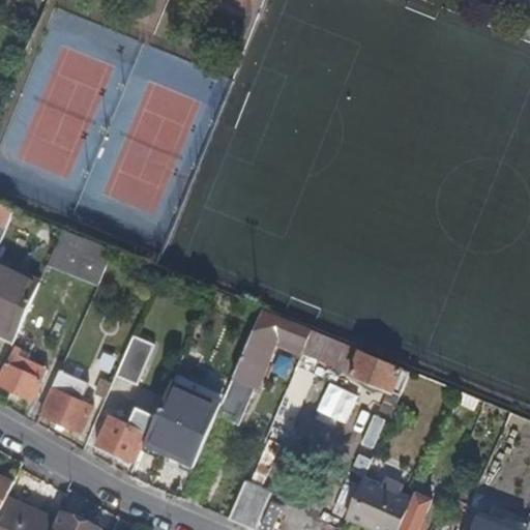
[(0,238),(12,209),(0,203),(0,225),(0,226),(0,227),(0,238)]
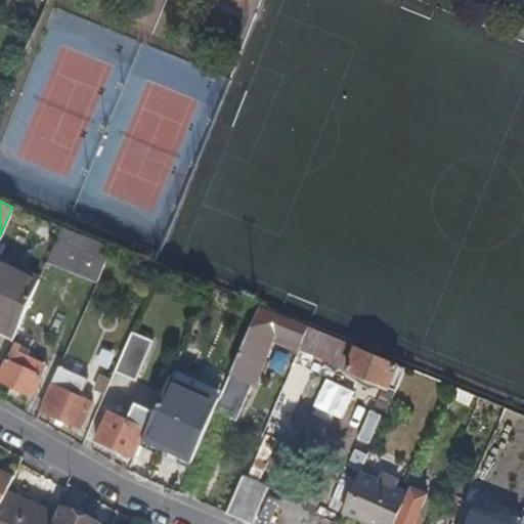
[(53,247),(102,266),(111,247),(61,227),(53,247)]
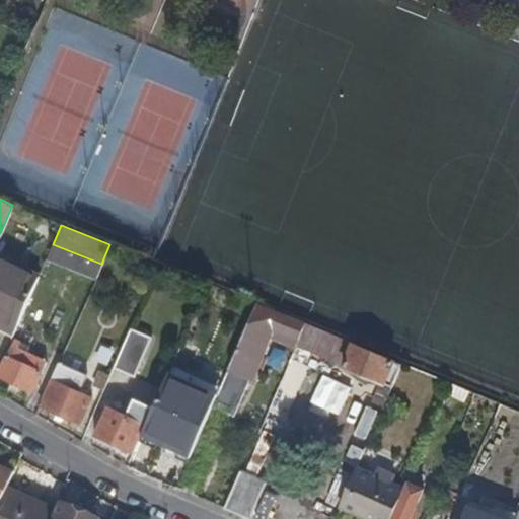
[(0,261),(9,265),(11,258),(0,253),(0,261)]
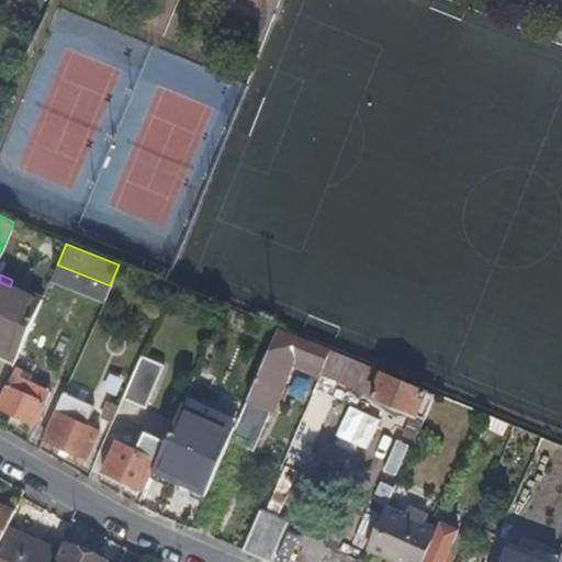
[(0,352),(15,359),(42,299),(10,287),(0,282),(0,352)]
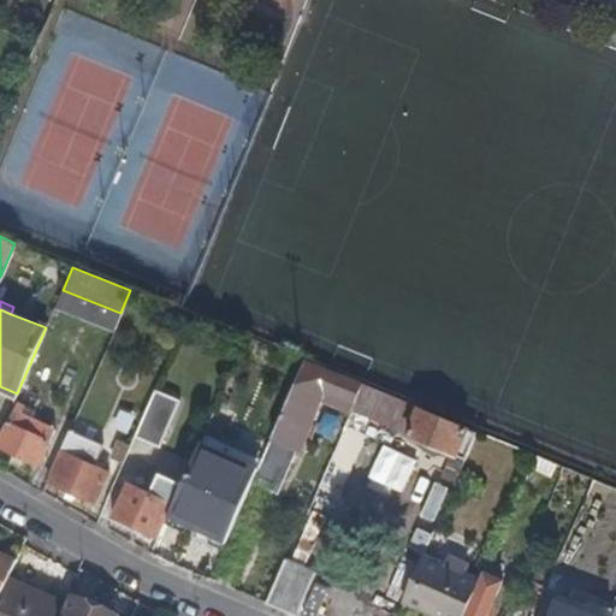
[(326,394),(354,406),(362,385),(304,361),(259,468),(253,483),(274,492),(294,449),(301,452),(326,394)]
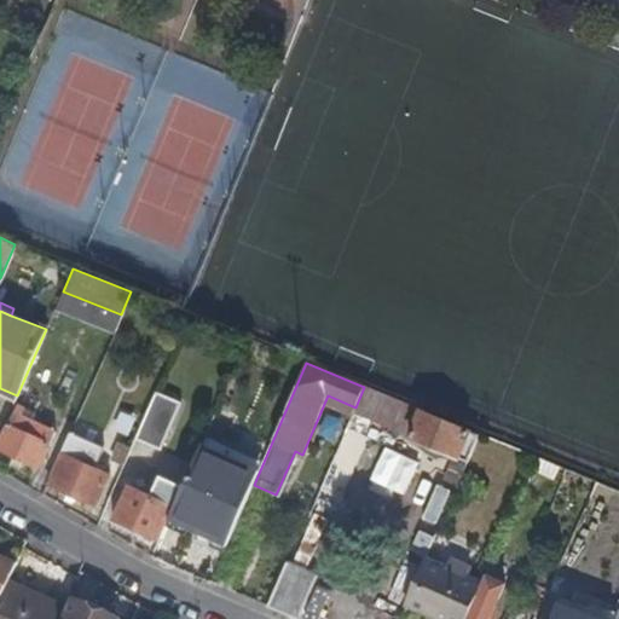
[(423,414),(424,411),(364,387),(356,408),(352,414),(455,457),(444,480),(457,485),(478,437),(423,414)]
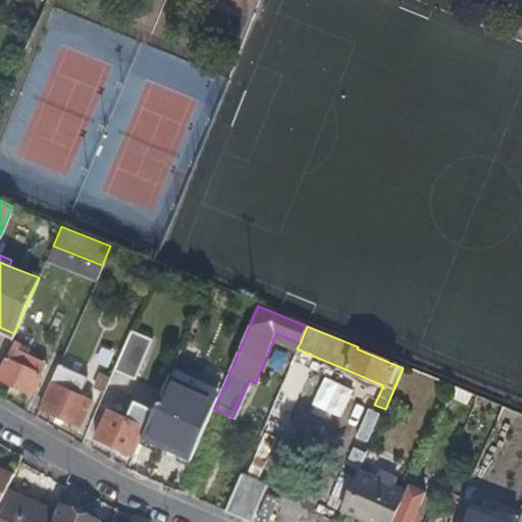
[(151,340),(131,330),(114,370),(135,379),(151,340)]
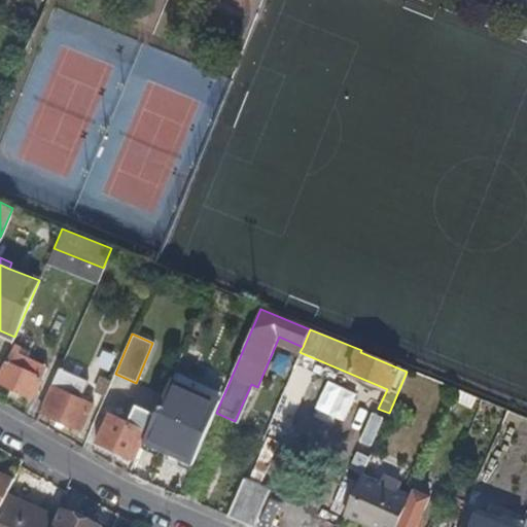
[(25,358),(28,352),(15,346),(0,378),(0,383),(33,399),(47,370),(25,358)]
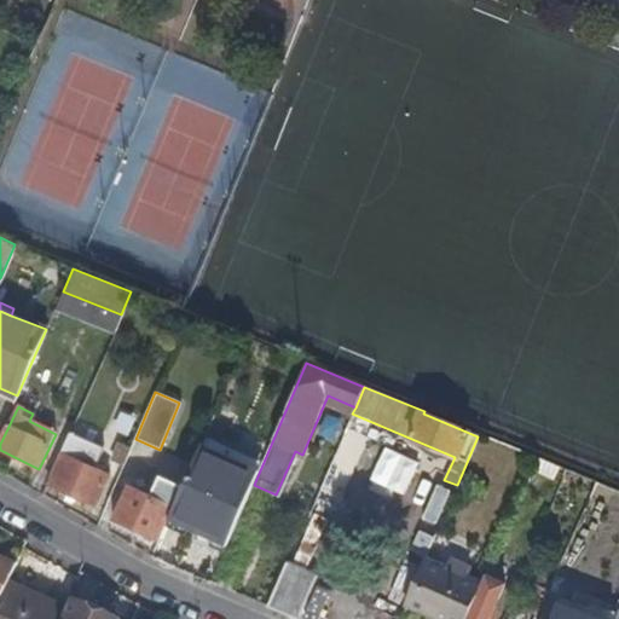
[(103,449),(69,434),(59,456),(63,457),(50,487),(96,505),(108,476),(94,470),(103,449)]
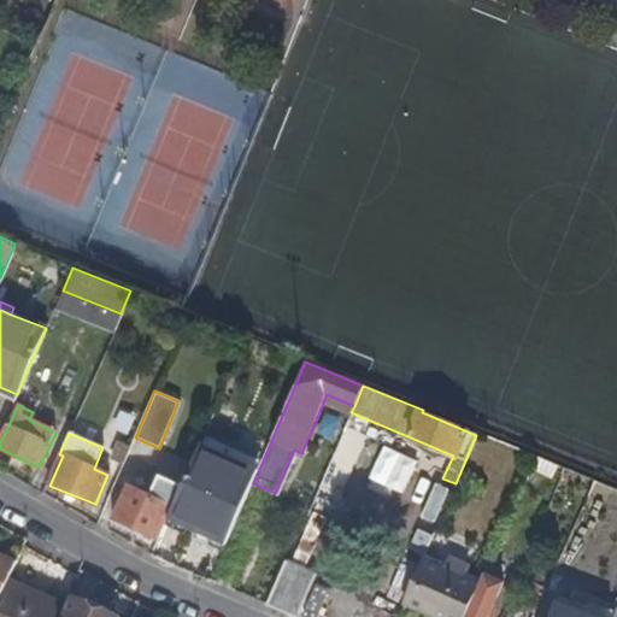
[(112,459),(123,464),(130,448),(119,444),(112,459)]
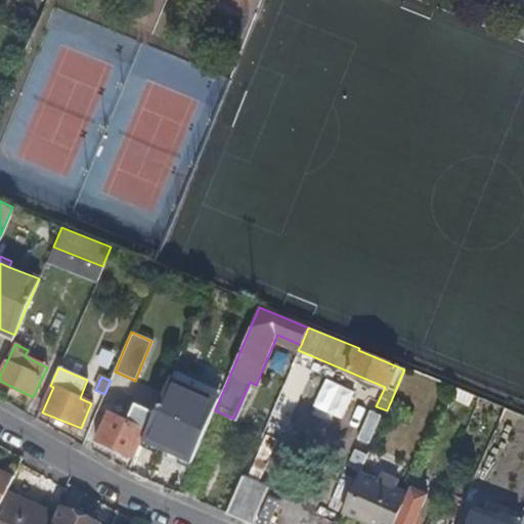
[(147,430),(143,437),(193,460),(215,410),(220,398),(171,377),(151,420),(147,430)]
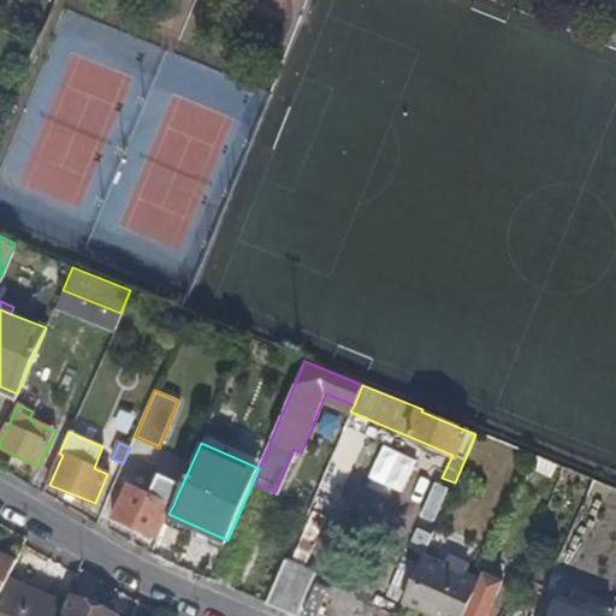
[(552,479),(558,466),(535,457),(531,469),(552,479)]
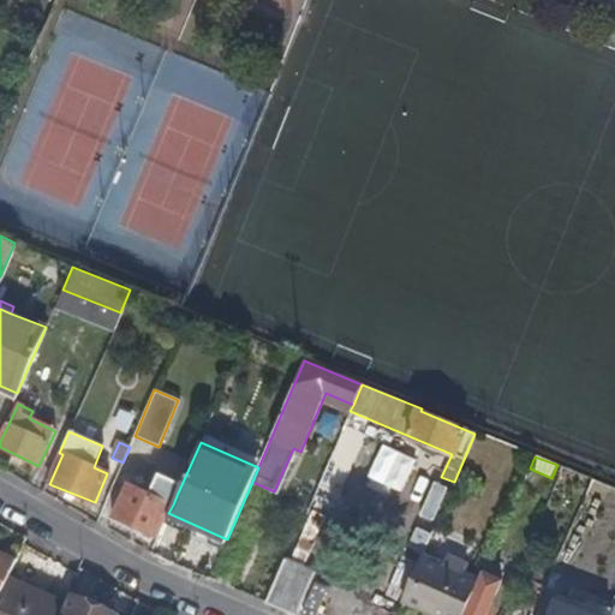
[(614,506),(614,488),(592,479),(585,495),(614,506)]
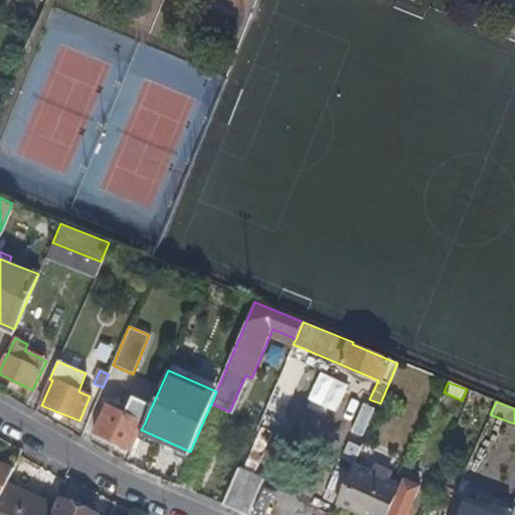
[(130,403),(126,413),(145,422),(149,412),(130,403)]
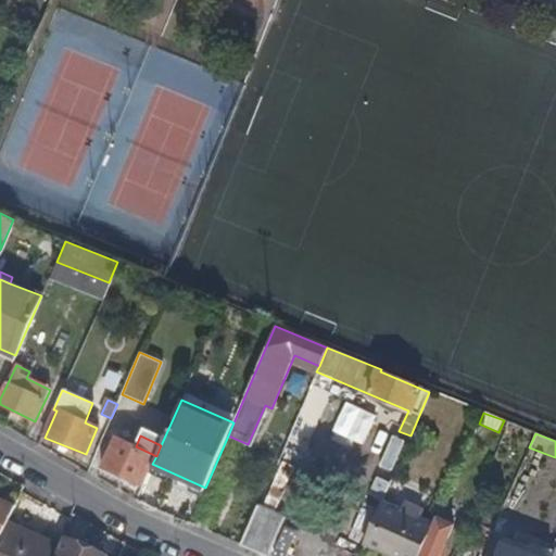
[(102,467),(142,485),(152,464),(156,456),(136,446),(115,437),(102,467)]
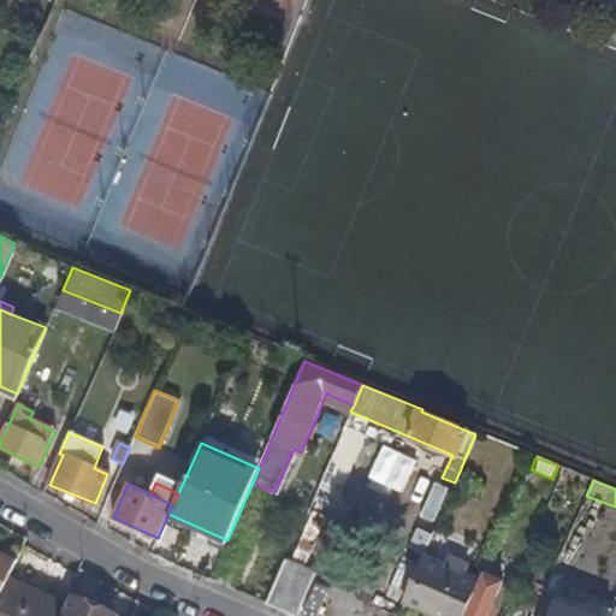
[(0,593),(6,581),(15,561),(0,555),(0,593)]
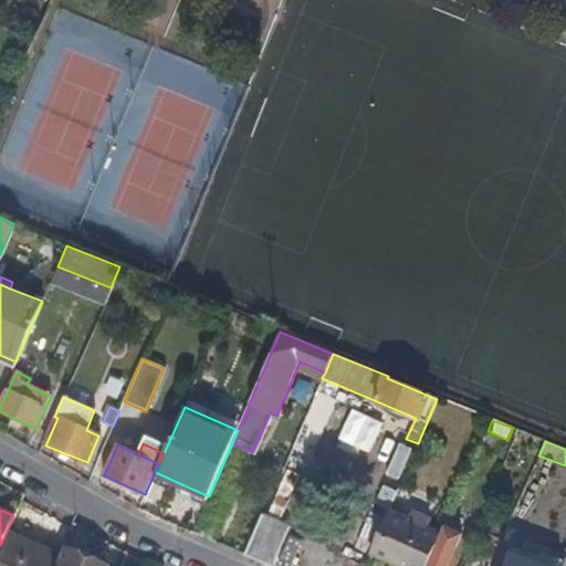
[(407,522),(387,513),(368,554),(397,565),(426,565),(440,536),(426,530),(429,523),(410,514),(407,522)]
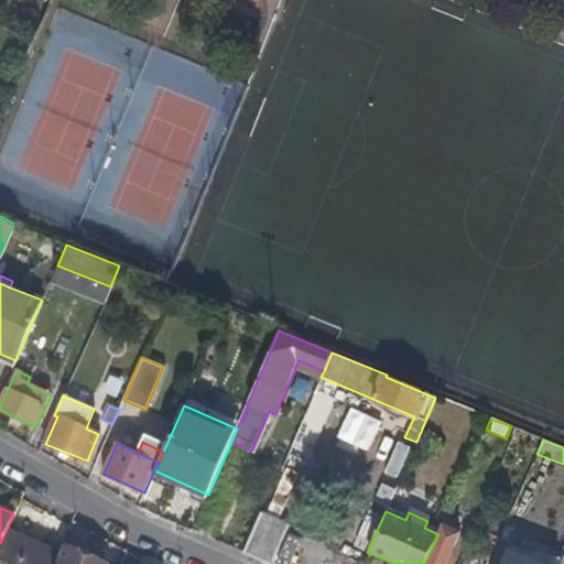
[(270,563),(288,525),(260,513),(242,553),(268,563),(270,563)]
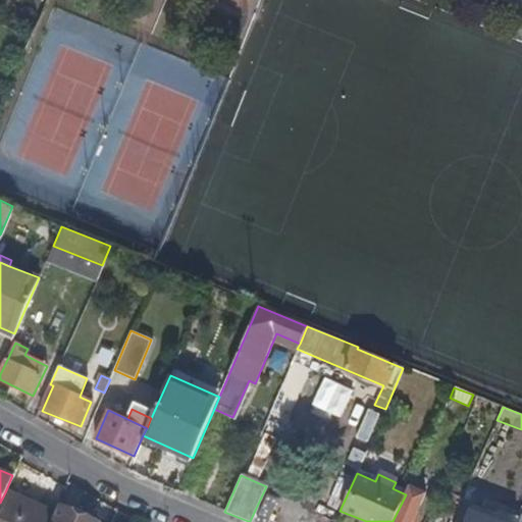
[(393,521),(411,521),(423,498),(408,491),(406,494),(393,521)]
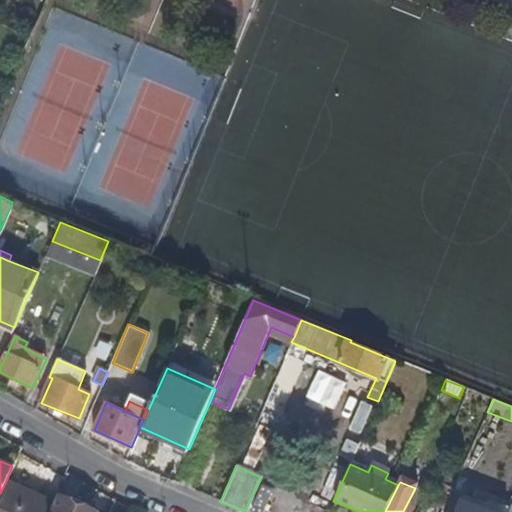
[(0,511),(49,511),(51,509),(24,497),(26,492),(5,483),(0,493),(0,511)]
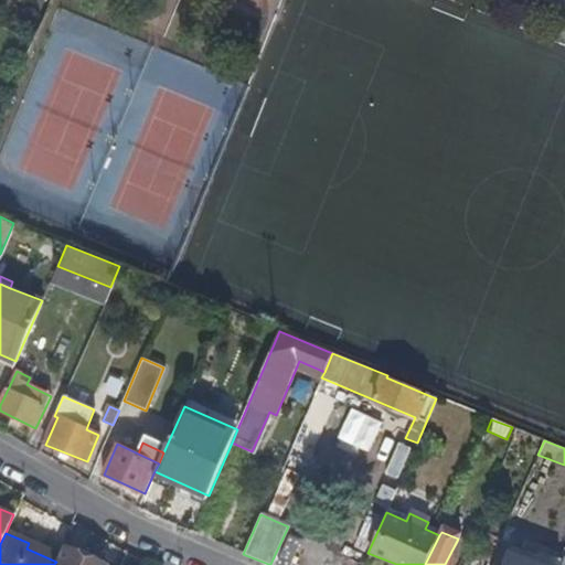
[(477,557),(489,562),(497,543),(486,539),(477,557)]
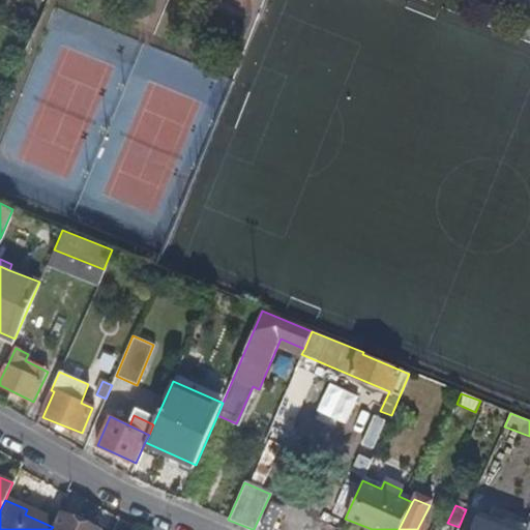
[(100,529),(59,511),(53,527),(51,529),(100,529)]
